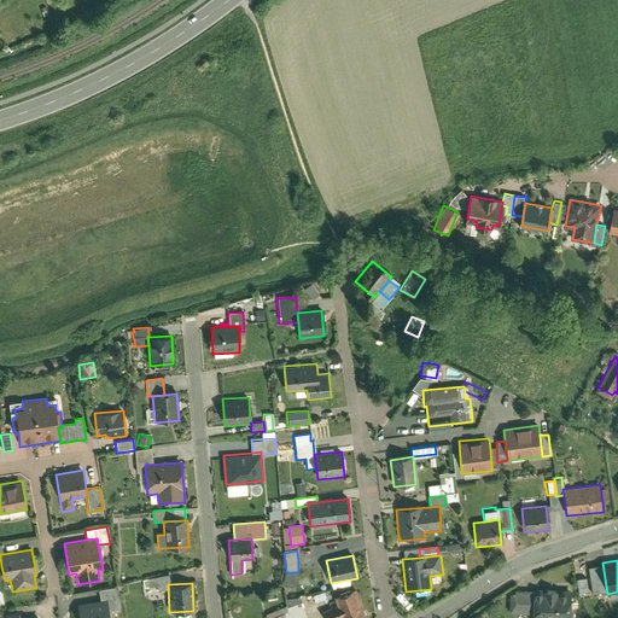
[(532,592),(516,592),(516,593),(511,593),(509,616),(532,616),(531,617),(544,617),(546,614),(557,614),(557,617),(571,617),(571,610),(569,610),(570,590),(557,590),(557,587),(543,587),(543,590),(532,590),(532,592)]
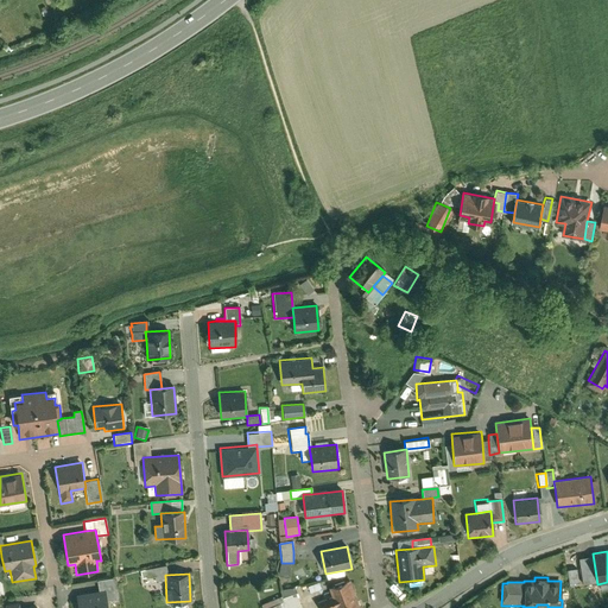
[(99,582),(100,594),(108,593),(108,594),(115,593),(114,580),(99,582)]
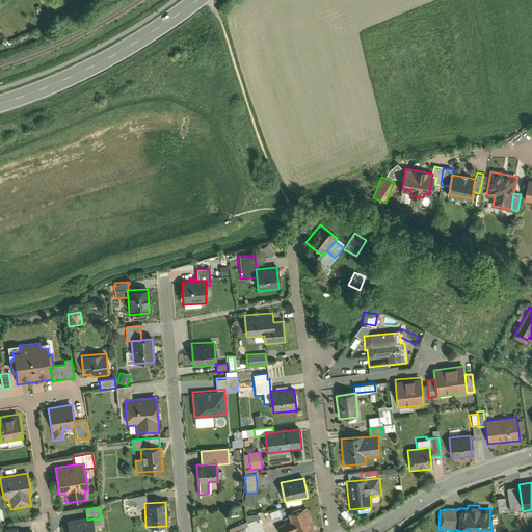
[(278,508),(269,512),(271,517),(281,513),(278,508)]
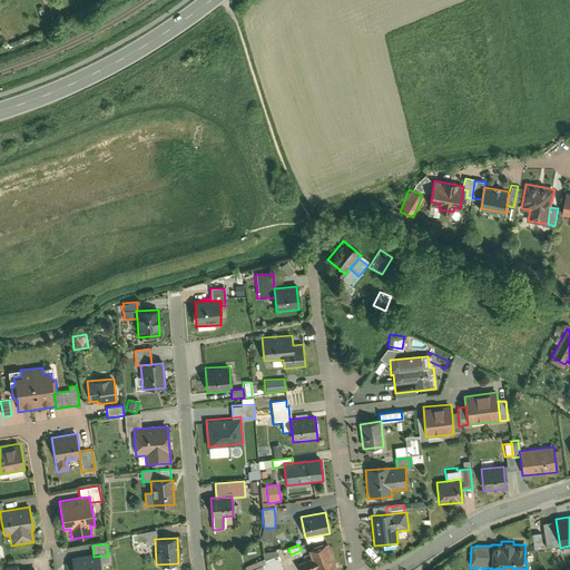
[(336,569),(327,546),(307,553),(311,561),(296,566),(297,569),(336,569)]
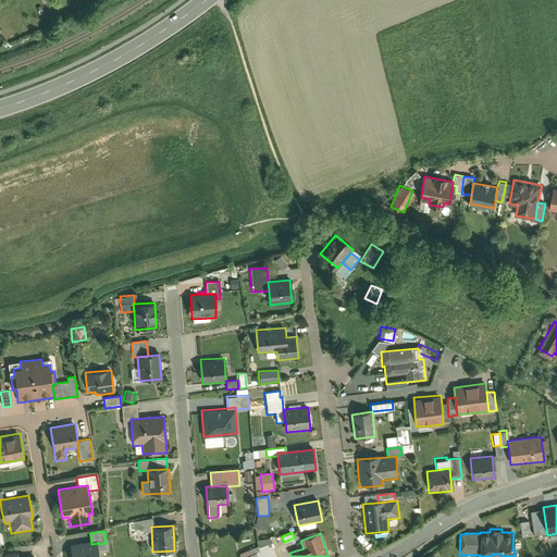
[(91,544),(70,546),(71,556),(100,556),(99,544),(99,543),(91,544)]
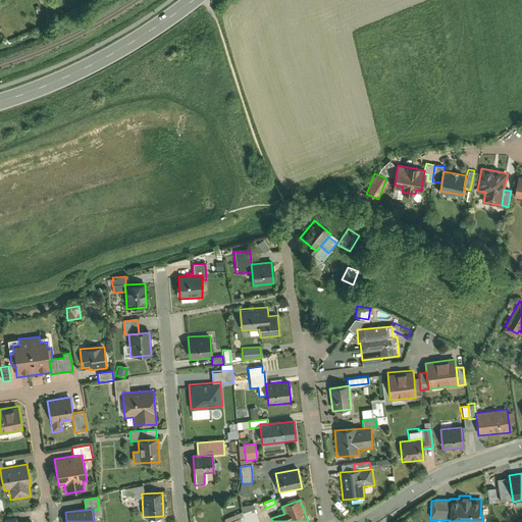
[(240,519),(241,521),(258,521),(254,510),(242,515),(243,518),(240,519)]
